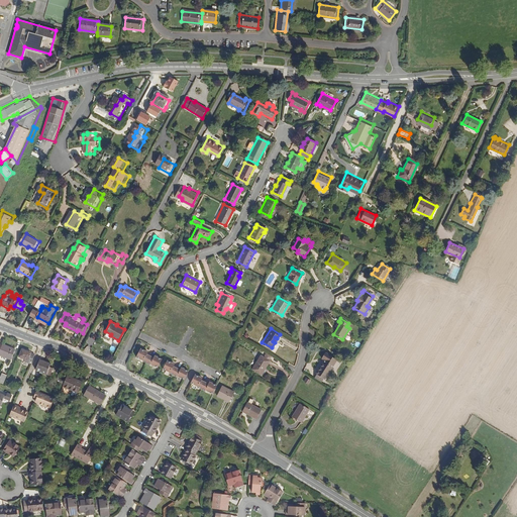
[(0,353),(12,358),(16,348),(3,343),(0,351),(0,353)]
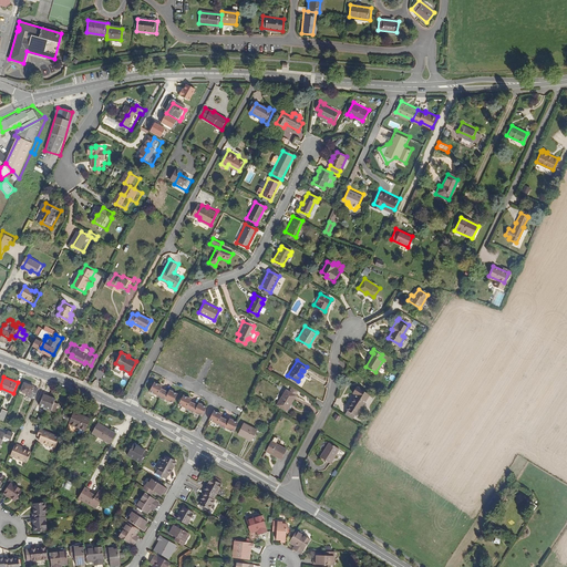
[(166,395),(174,400),(178,391),(171,387),(169,389),(163,385),(164,383),(155,379),(151,388),(158,392),(158,393),(165,397),(166,395)]
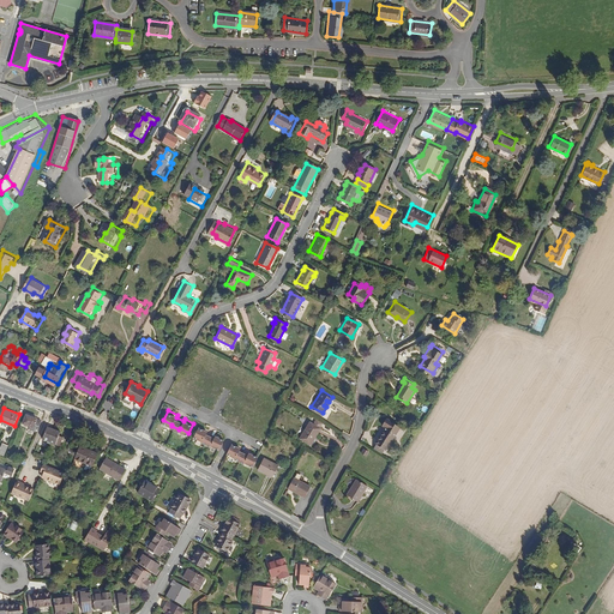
[(40,429),(43,420),(29,414),(24,422),(32,426),(31,428),(36,431),(37,428),(40,429)]
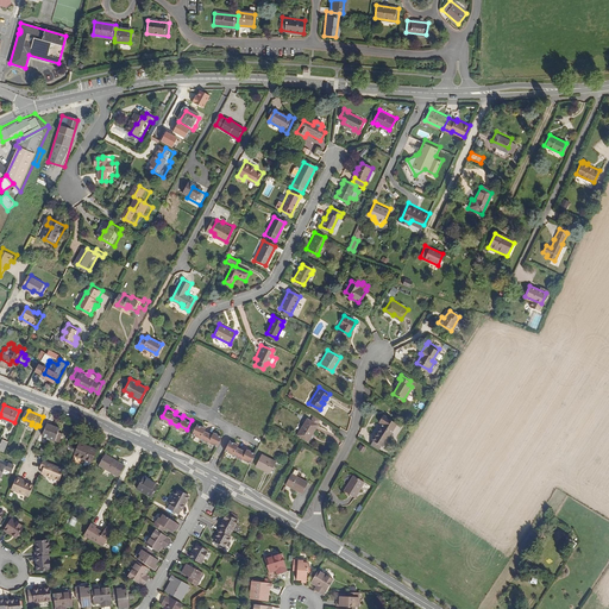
[(382,444),(396,421),(383,413),(380,419),(383,421),(372,438),(374,438),(382,443),(382,444)]
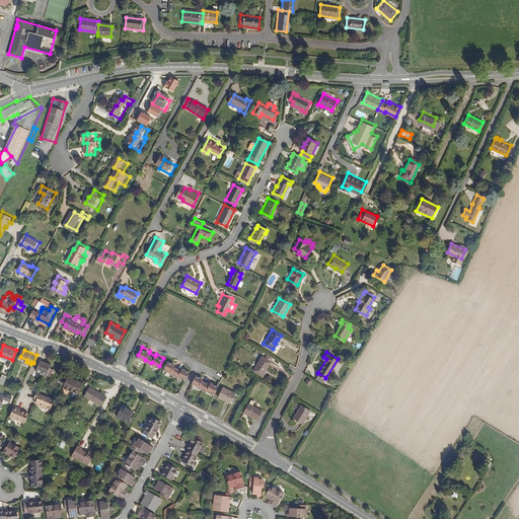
[(262,374),(271,360),(261,355),(252,368),(262,374)]
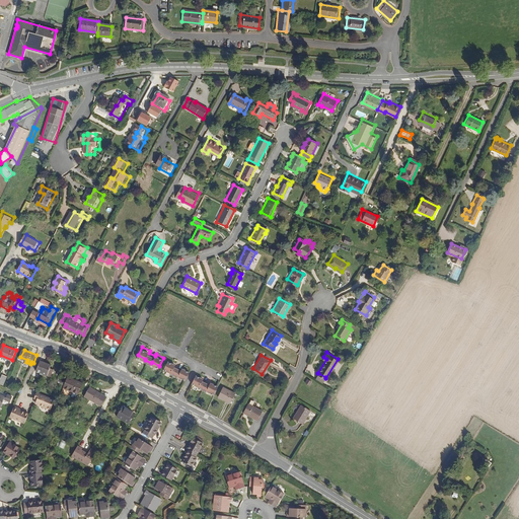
[(71,364),(72,362),(66,359),(62,368),(68,371),(71,364)]
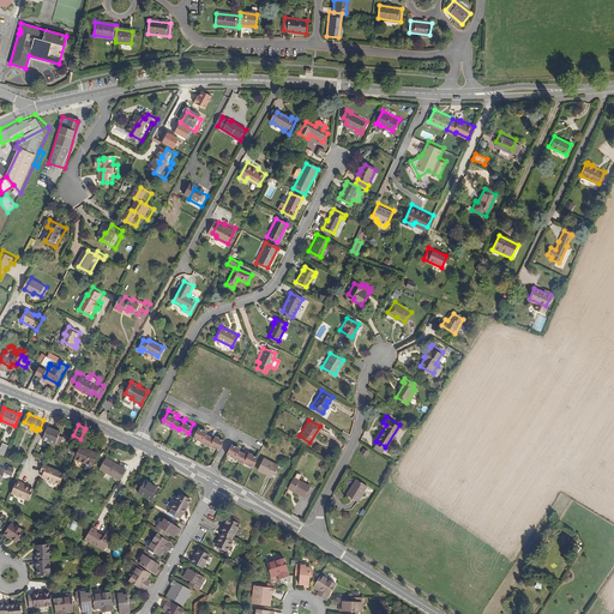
[(211,444),(220,449),(224,438),(216,433),(215,435),(208,432),(209,429),(199,425),(194,434),(203,439),(203,440),(210,445),(211,444)]
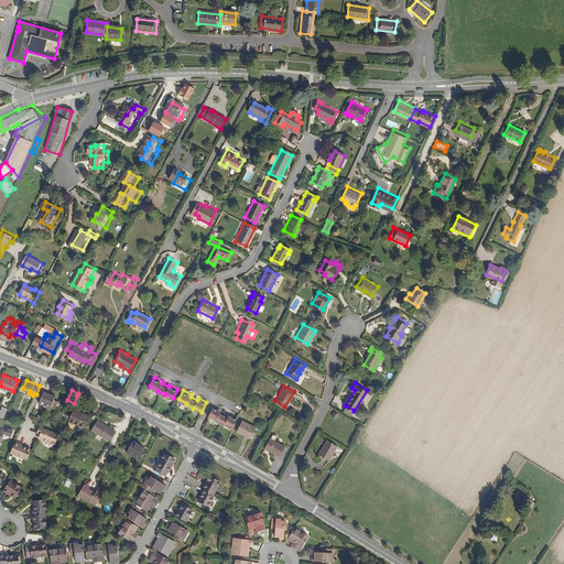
[(56,400),(57,397),(46,391),(42,402),(57,409),(61,402),(56,400)]
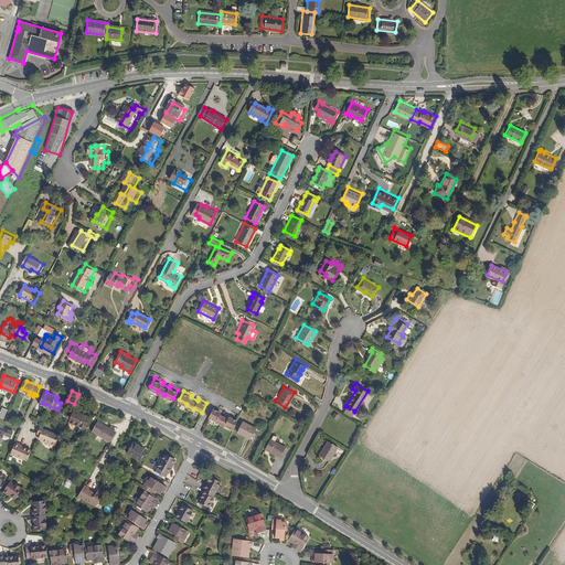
[(221,414),(222,412),(214,407),(209,416),(216,420),(216,422),(224,425),(224,424),(232,428),(233,427),(236,419),(228,415),(227,417),(221,414)]
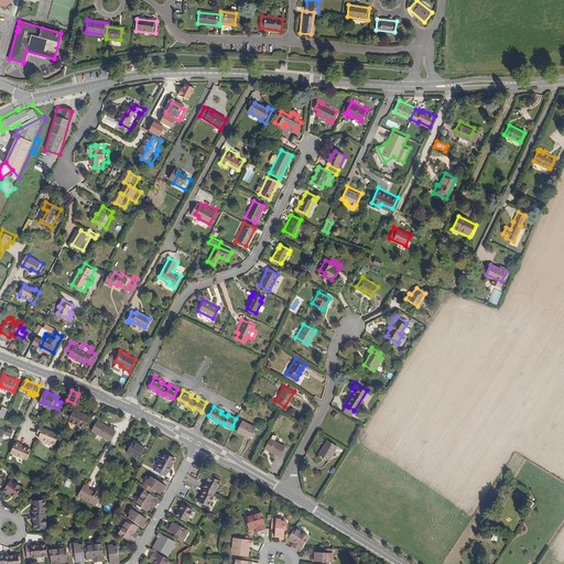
[(87,429),(91,418),(76,411),(71,422),(87,429)]
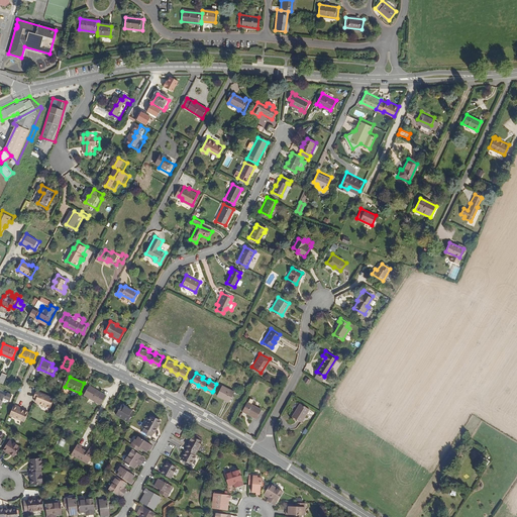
[(230,401),(235,391),(220,384),(216,394),(230,401)]
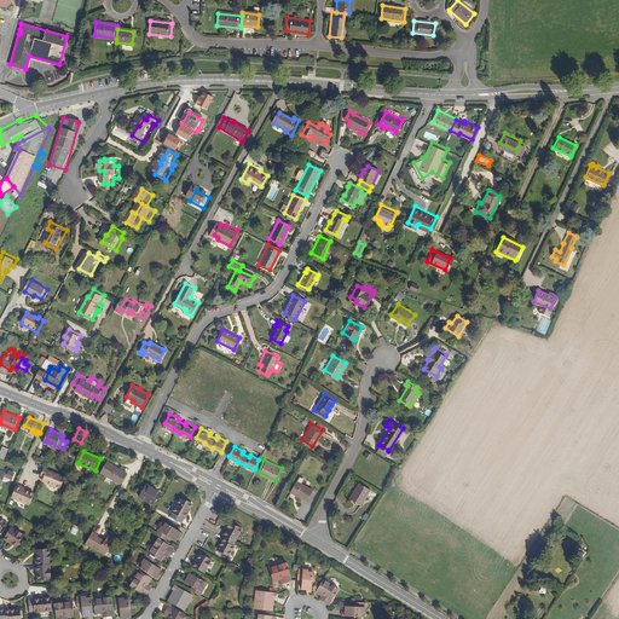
[(64,482),(69,470),(47,461),(44,468),(47,469),(46,474),(64,482)]
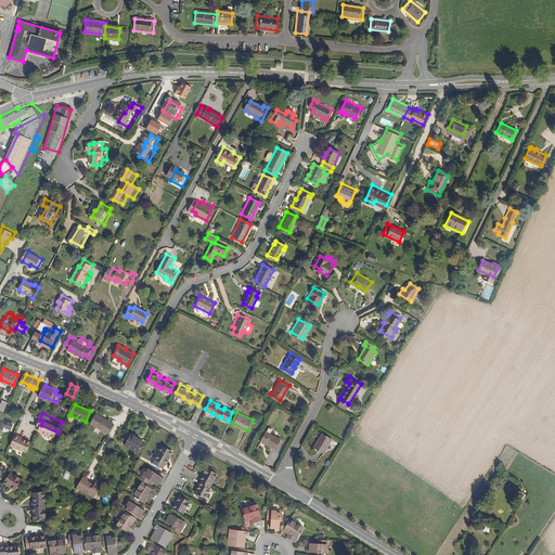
[(111,435),(116,424),(98,413),(92,424),(111,435)]
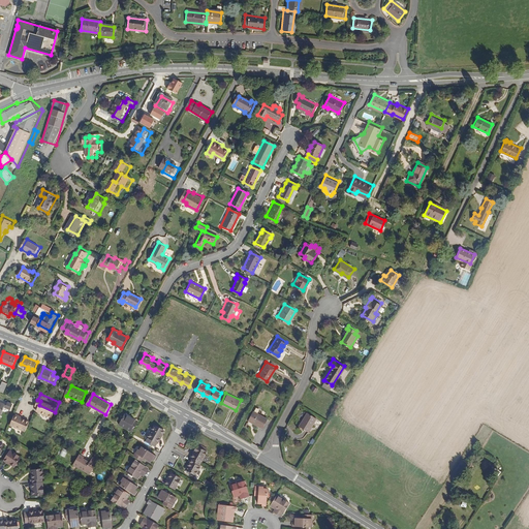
[(8,402),(7,404),(0,401),(0,413),(1,414),(5,406),(11,409),(13,404),(8,402)]
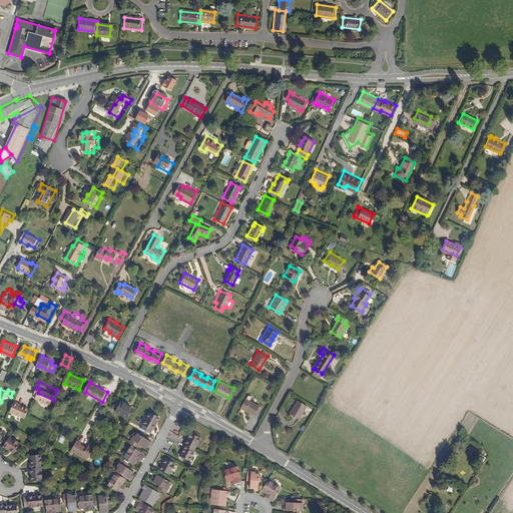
[(253,413),(259,404),(243,397),(239,406),(253,413)]
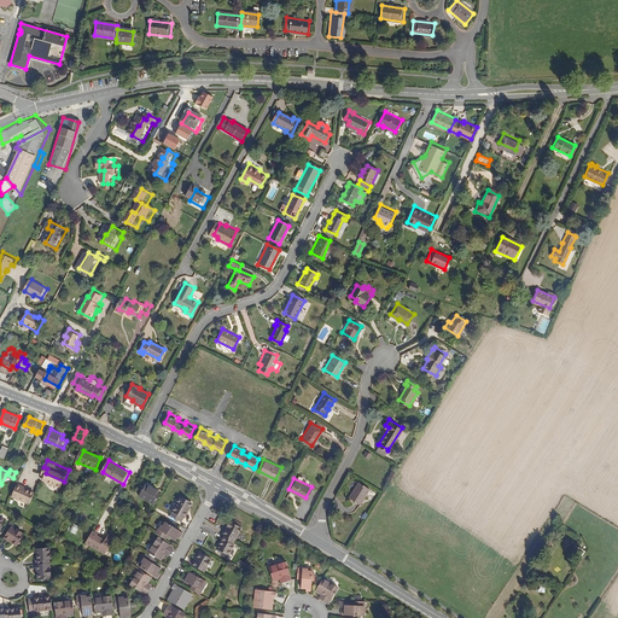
[(360,501),(369,487),(359,479),(349,495),(360,501)]
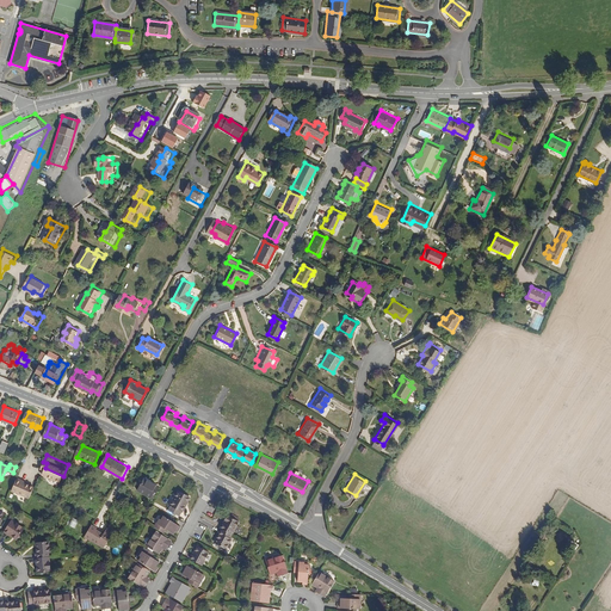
[(22,479),(23,477),(18,475),(12,487),(30,495),(35,485),(25,480),(22,479)]
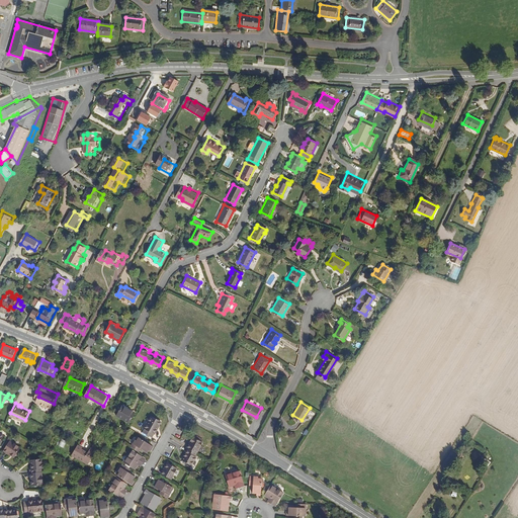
[(130,422),(136,412),(122,406),(117,416),(130,422)]
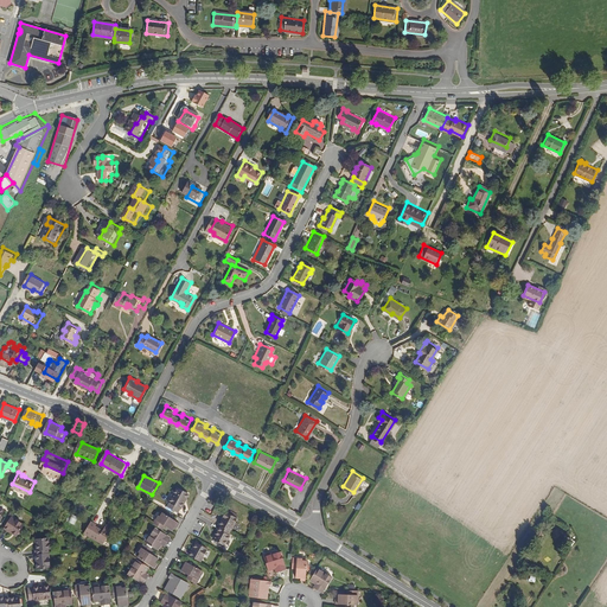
[(181,509),(189,496),(180,491),(172,505),(180,511),(181,509)]
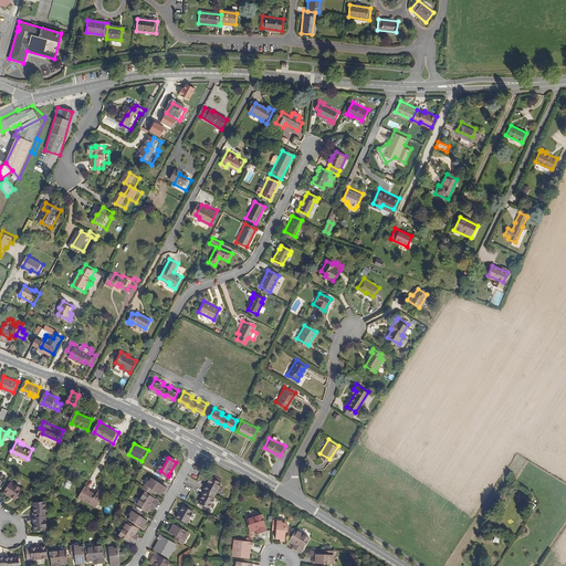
[(66,479),(63,486),(69,490),(73,482),(66,479)]
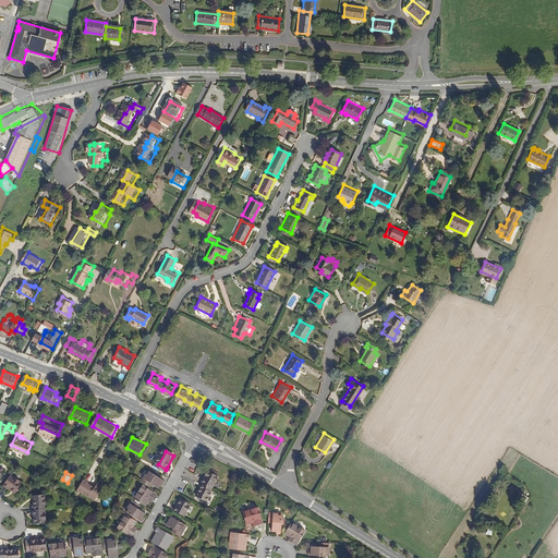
[(205,483),(204,482),(202,486),(211,490),(214,487),(215,487),(219,480),(209,474),(205,483)]
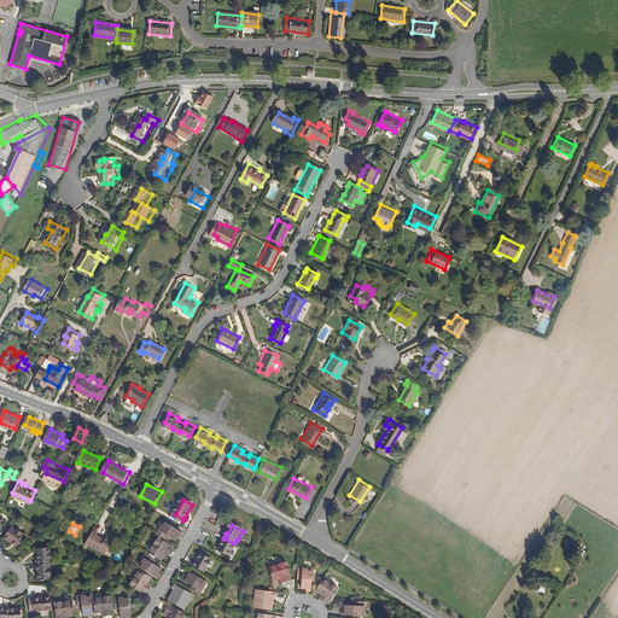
[(180,541),(184,536),(169,526),(167,529),(164,528),(162,532),(163,534),(161,537),(164,540),(167,536),(169,537),(176,542),(179,538),(180,541)]
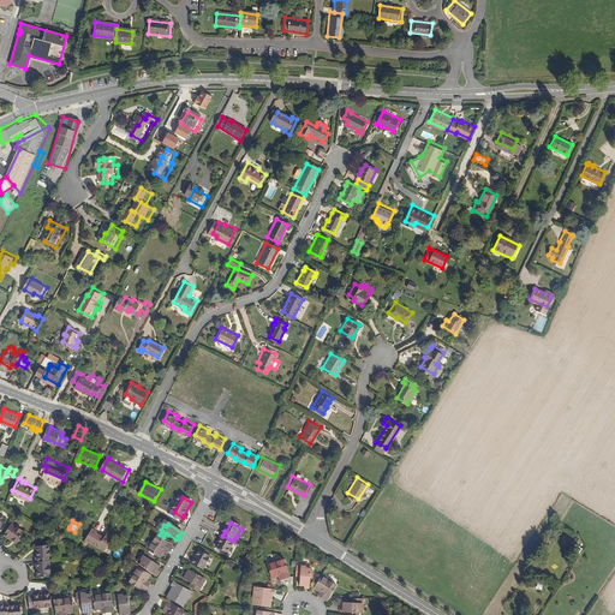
[(18,543),(24,535),(12,525),(5,536),(9,539),(10,538),(18,543)]
